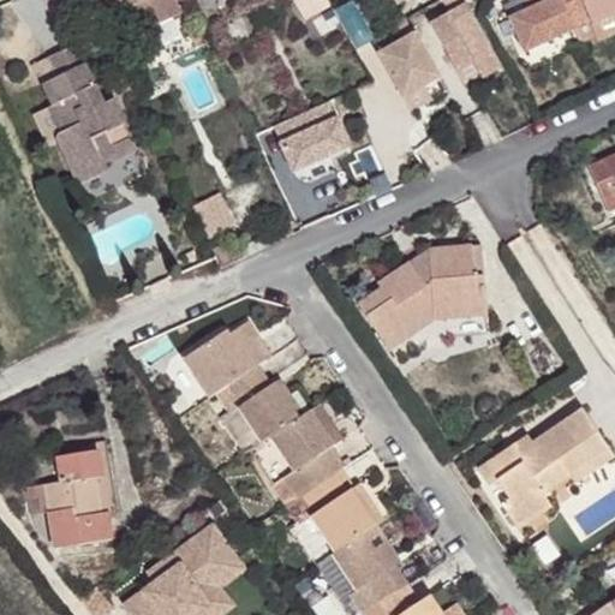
[(52,0),(63,23),(96,10),(91,0),(52,0)]
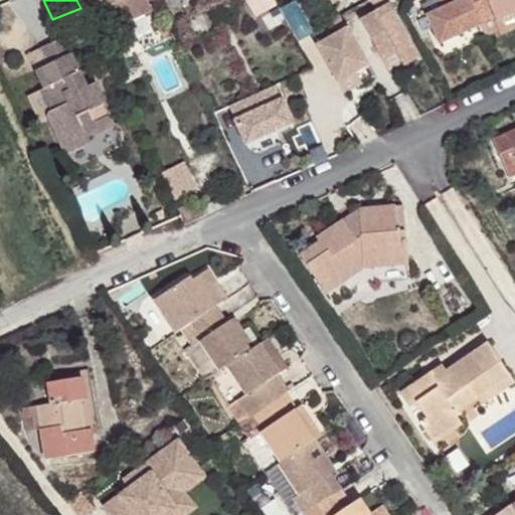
[(90,0),(76,0),(80,8),(84,17),(96,12),(90,0)]
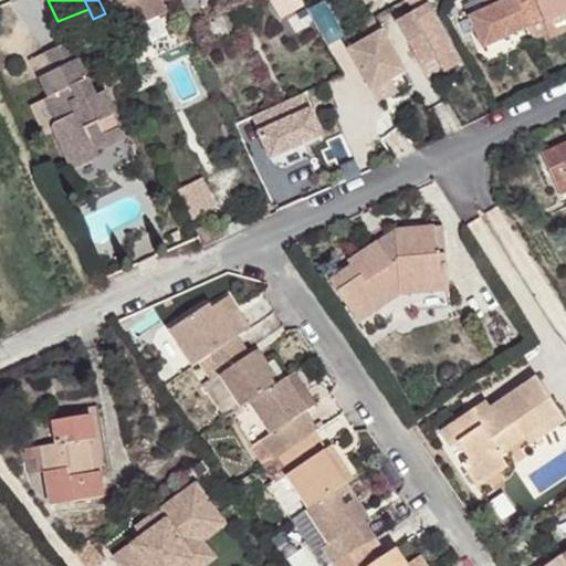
[(106,0),(122,34),(164,16),(157,0),(106,0)]
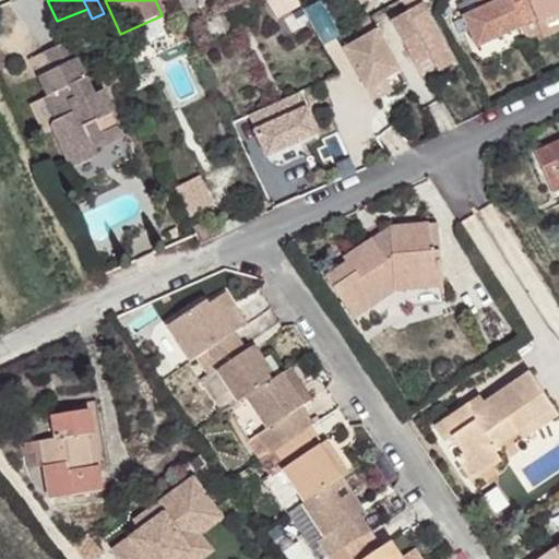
[(266,0),(277,19),(300,6),(297,0),(266,0)]
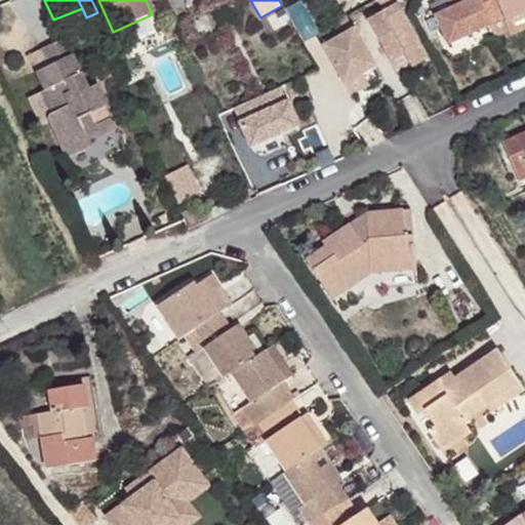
[(376,0),(384,11),(366,22),(388,59),(402,51),(409,64),(411,68),(428,57),(395,0),(376,0)]
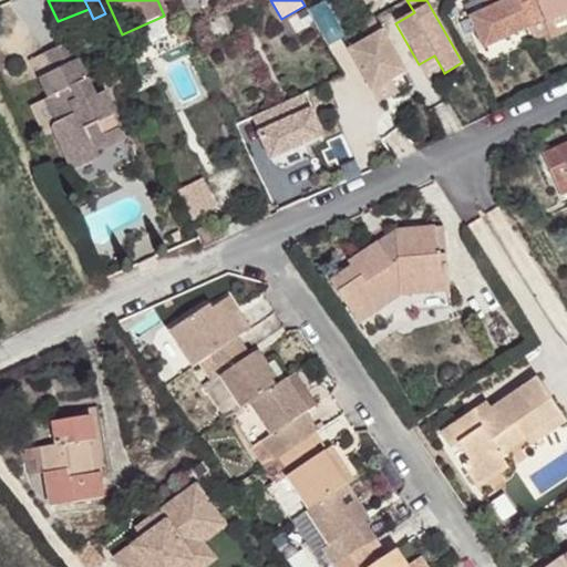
[(498,2),(497,0),(473,0),(463,4),(467,16),(498,2)]
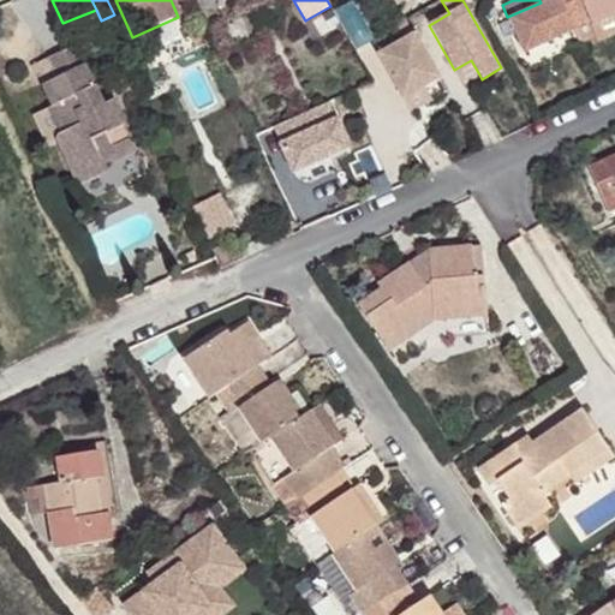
[(573,30),(559,0),(539,0),(541,3),(507,17),(523,53),(573,30)]
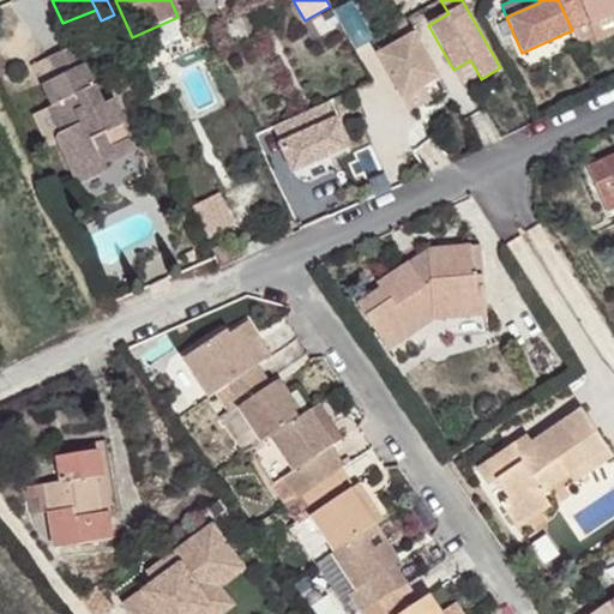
[(613,0),(558,0),(572,30),(578,43),(595,36),(590,25),(613,16),(613,13),(613,0)]
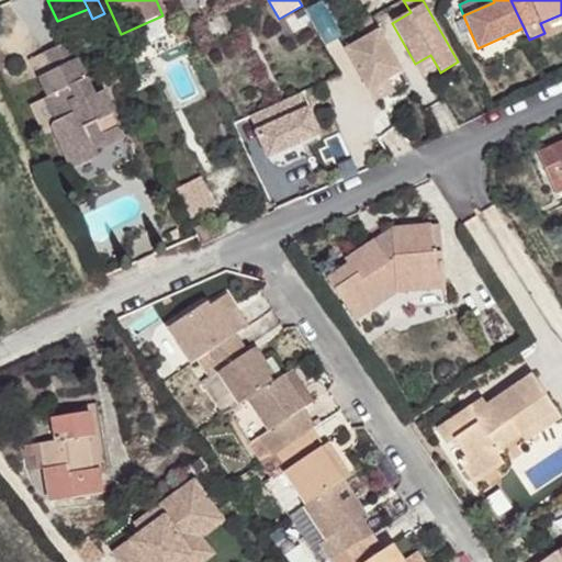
[(289,36),(307,29),(300,10),(280,19),(289,36)]
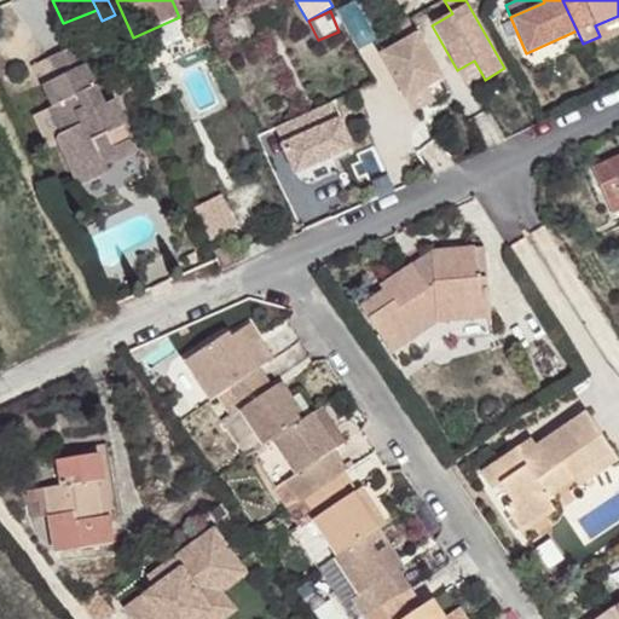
[(595,25),(600,36),(618,28),(618,18),(618,16),(595,25)]
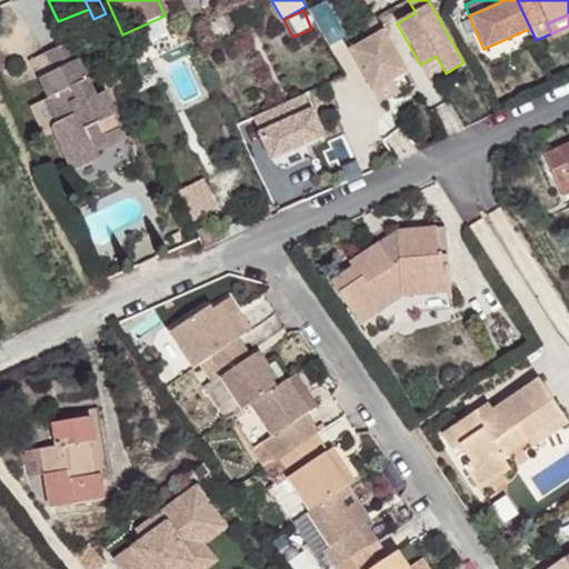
[(349,50),(372,91),(392,80),(407,72),(376,17),(366,23),(372,37),(349,50)]
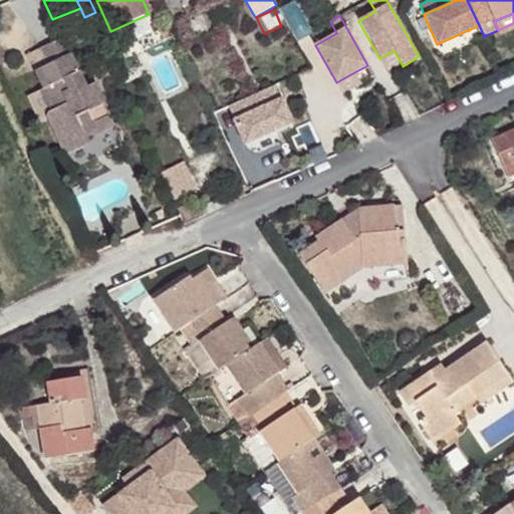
[(62,40),(43,49),(51,66),(36,72),(45,90),(28,98),(39,121),(46,118),(68,166),(94,153),(86,137),(84,132),(93,127),(96,133),(112,124),(92,83),(85,87),(62,40)]
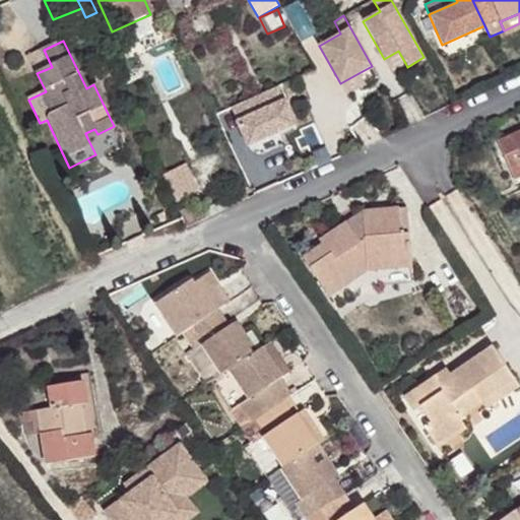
[(44,50),(28,57),(37,73),(52,67),(44,50)]
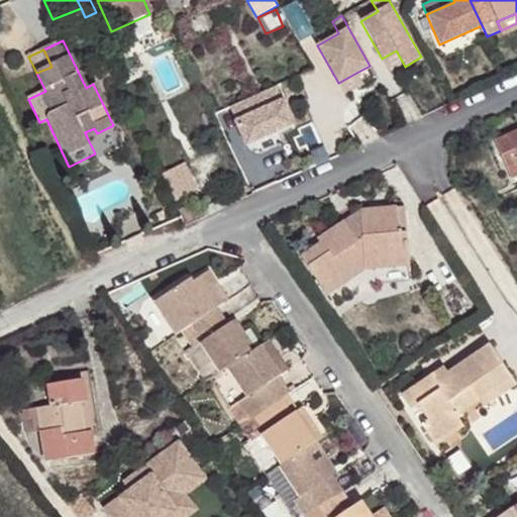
[(382,59),(389,71),(403,63),(396,50),(382,59)]
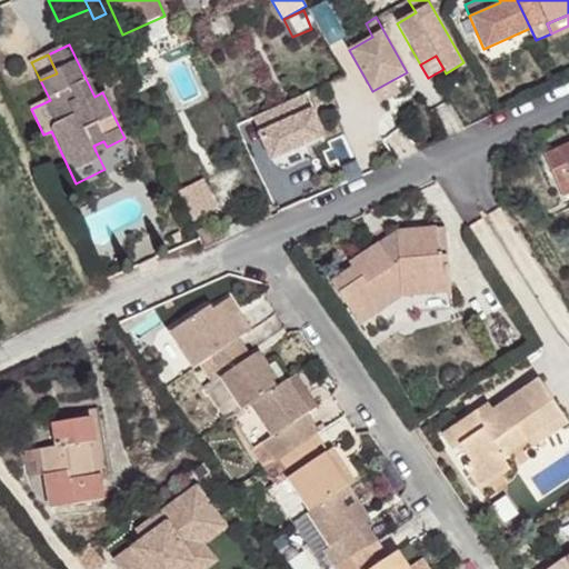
[(392,80),(372,91),(379,103),(399,92),(392,80)]
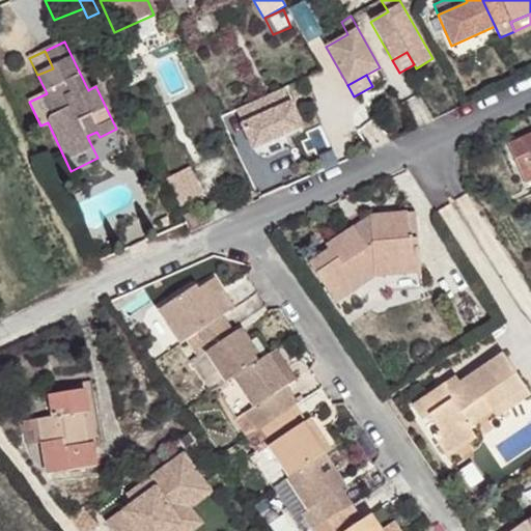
[(283,88),(236,109),(253,147),(301,126),(283,88)]
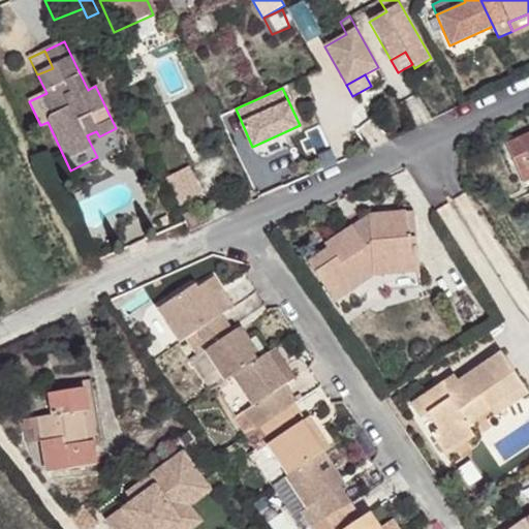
[(96,131),(87,135),(89,141),(99,136),(96,131)]
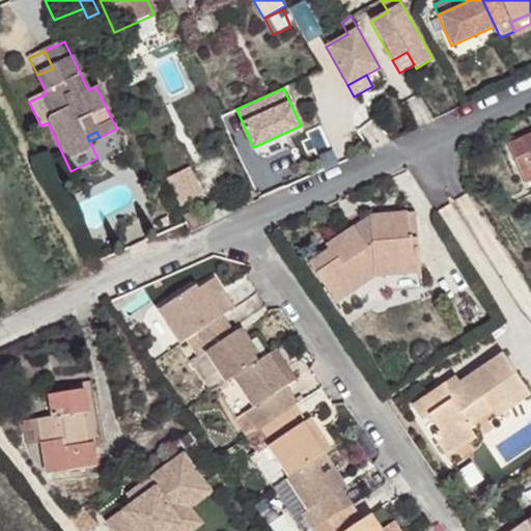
[(530,133),(507,144),(521,173),(530,168),(530,133)]
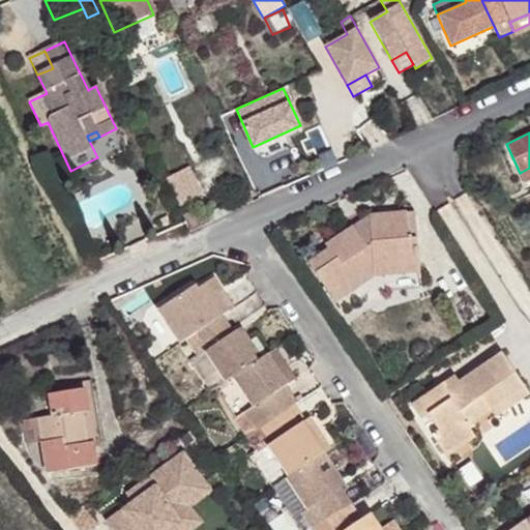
[(529,179),(529,168),(520,173),(524,182),(529,179)]
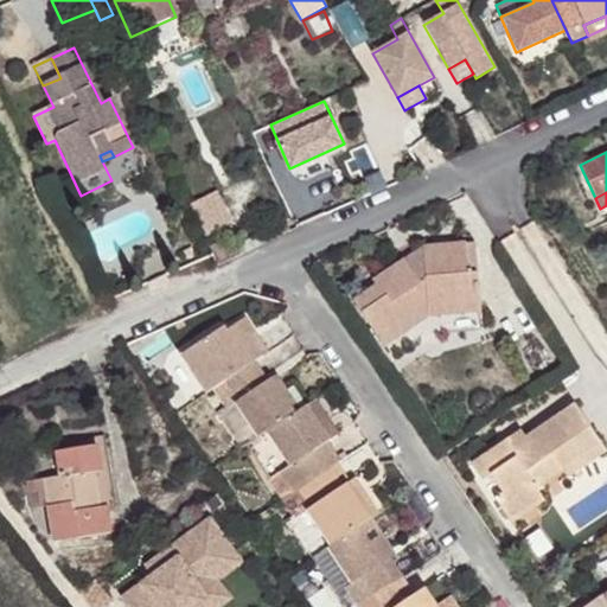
[(269,241),(291,230),(286,221),(264,231),(269,241)]
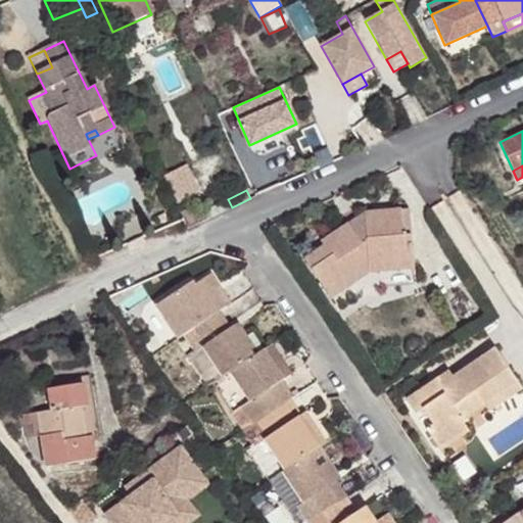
[(181,214),(184,220),(204,210),(201,203),(181,214)]
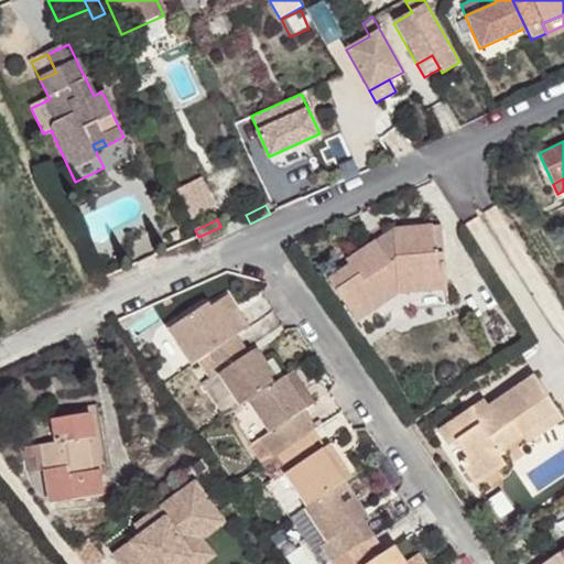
[(328,279),(353,317),(394,290),(397,293),(446,289),(442,225),(392,228),(346,260),(348,264),(328,279)]
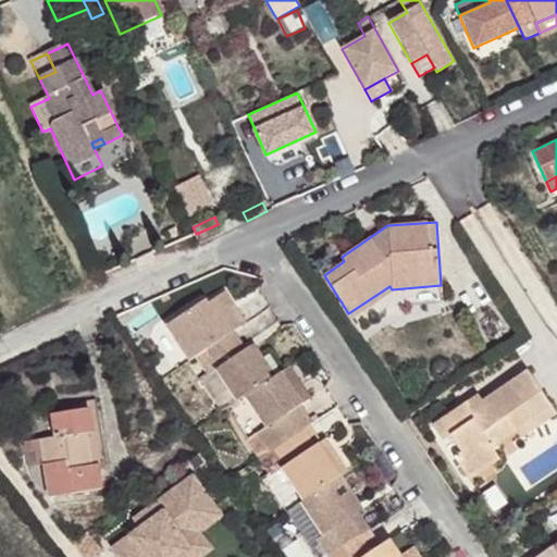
[(200,243),(222,233),(218,224),(196,234),(200,243)]
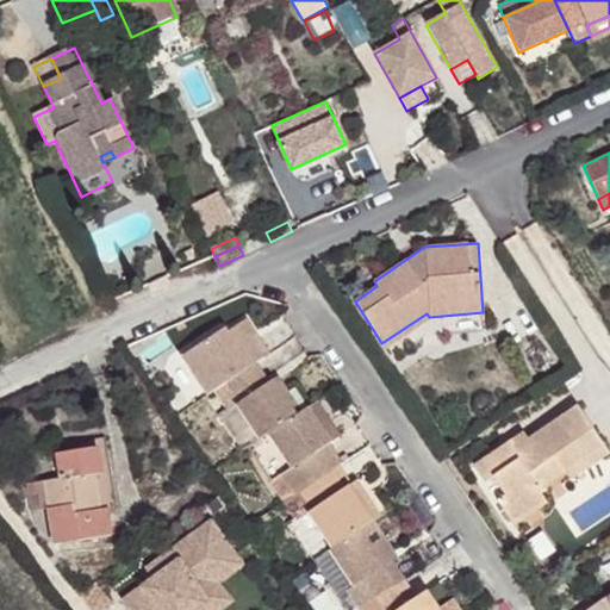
[(381,343),(385,348),(429,317),(427,313),(381,343)]
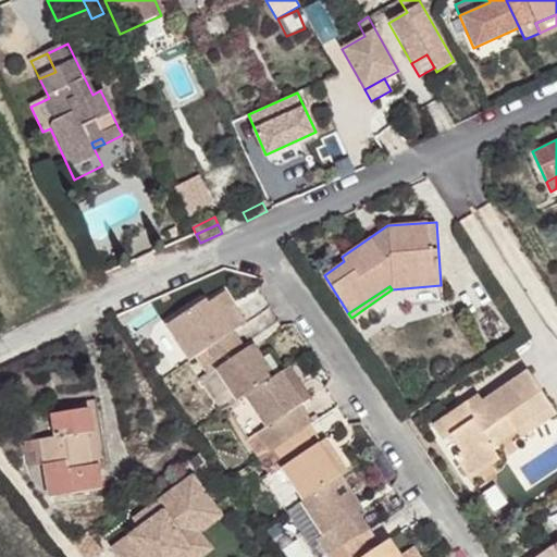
[(165,325),(189,362),(194,359),(206,350),(233,332),(242,326),(229,308),(233,305),(224,292),(208,302),(206,299),(165,325)]
